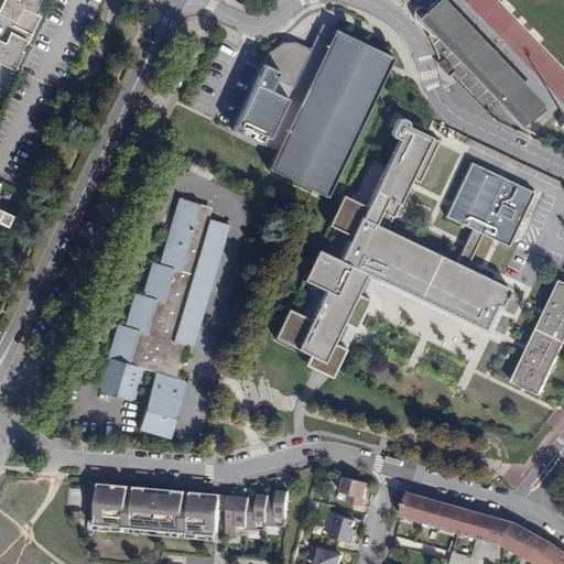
[(0,0),(0,64),(13,72),(23,52),(22,51),(26,41),(29,41),(40,18),(34,14),(41,0),(0,0)]
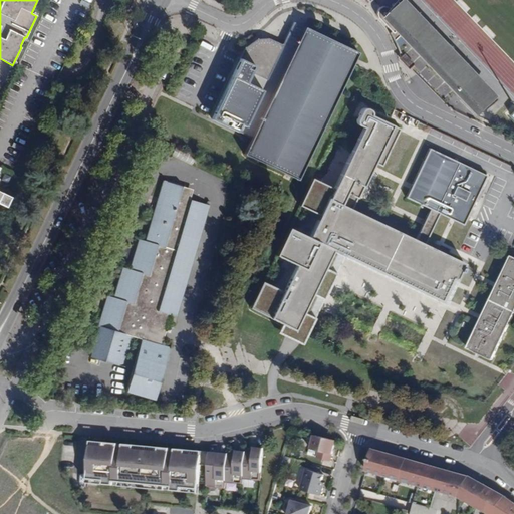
[(477,107),(498,85),(411,0),(407,0),(388,20),(477,107)]
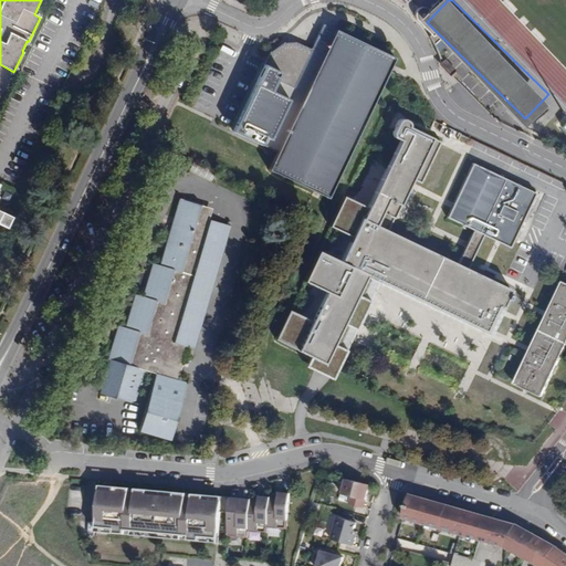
[(327,196),(392,59),(335,32),(329,44),(317,39),(294,86),(266,73),(261,85),(257,83),(239,122),(244,124),(240,132),(279,150),(270,169),(327,196)]
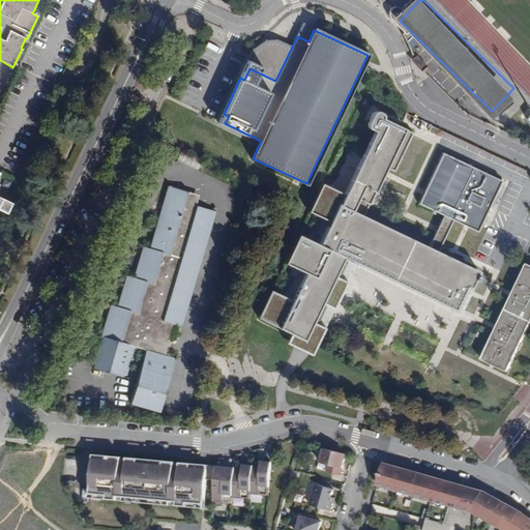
[(329,223),(319,245),(342,257),(429,299),(434,302),(454,312),(465,289),(469,291),(474,280),(477,281),(478,277),(476,276),(478,271),(438,252),(428,247),(354,212),(374,172),(378,163),(386,167),(404,129),(380,118),(342,197),(329,223)]
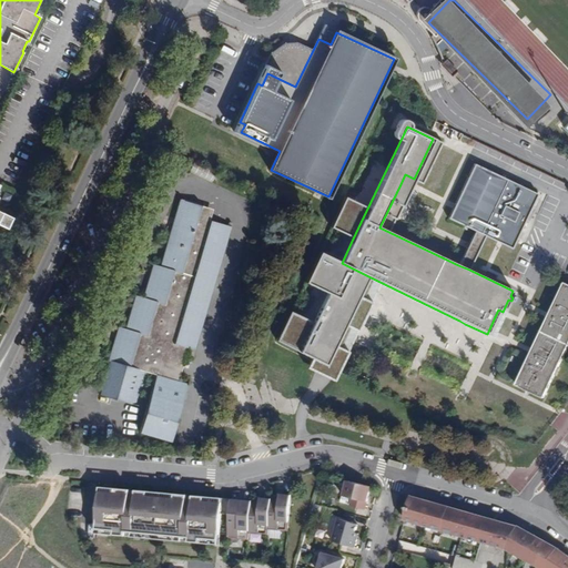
[(511,249),(537,194),(474,164),(456,204),(449,217),(475,231),(485,235),(511,249)]
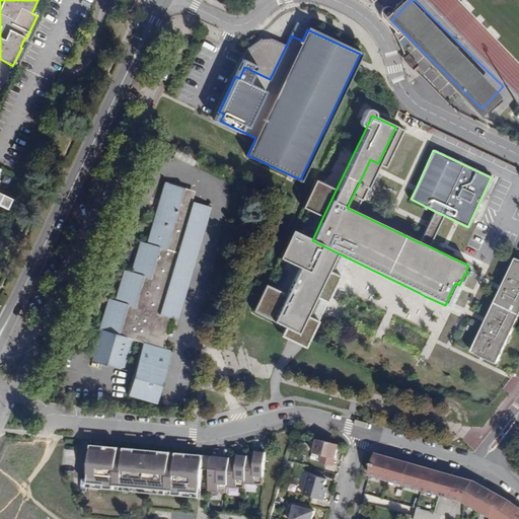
[(368,163),(366,168),(414,192),(417,187),(368,163)]
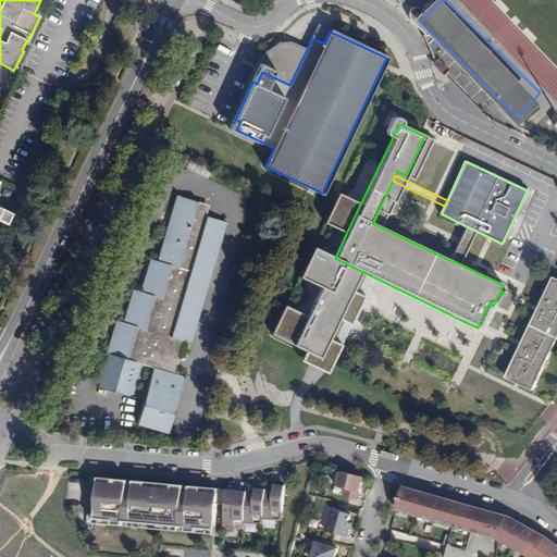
[(177,195),(164,239),(165,239),(158,262),(150,260),(140,293),(133,291),(123,323),(116,321),(107,355),(109,355),(99,388),(135,399),(145,367),(152,369),(136,425),(165,433),(182,378),(171,374),(182,341),(189,343),(225,221),(197,212),(199,201),(177,195)]
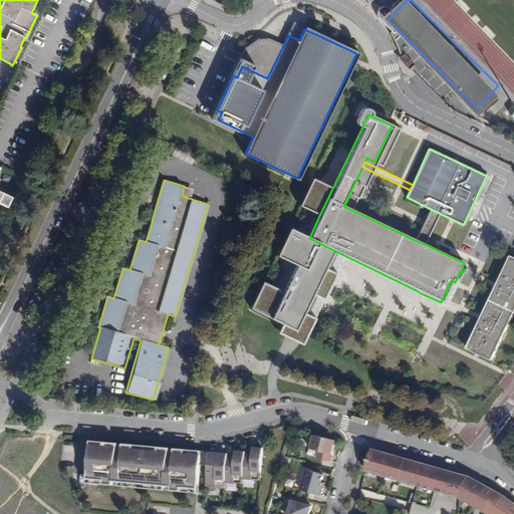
[(299,206),(319,216),(331,191),(312,181),(299,206)]
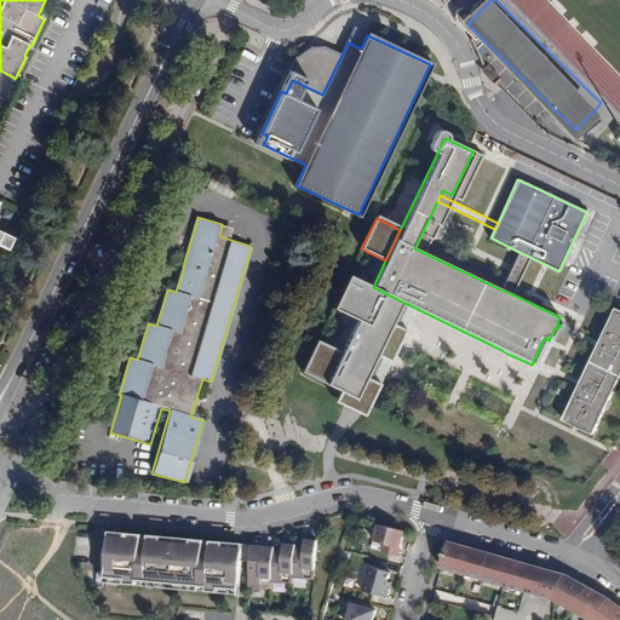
[(0,246),(5,248),(11,236),(0,230),(0,246)]
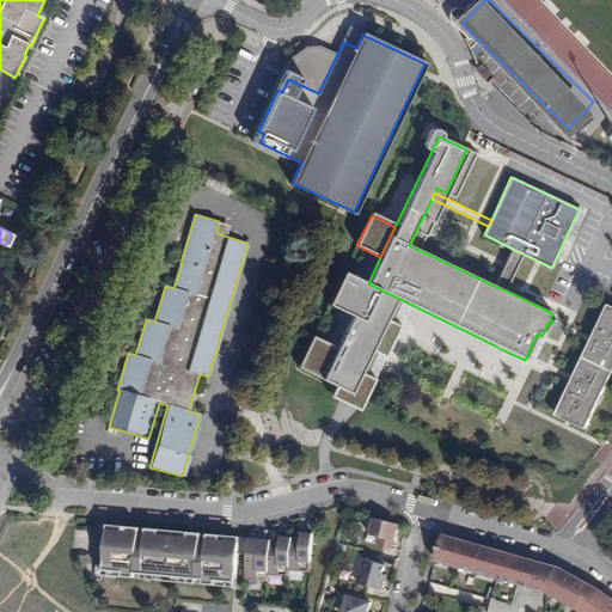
[(494,286),(506,291),(522,254),(512,249),(494,286)]
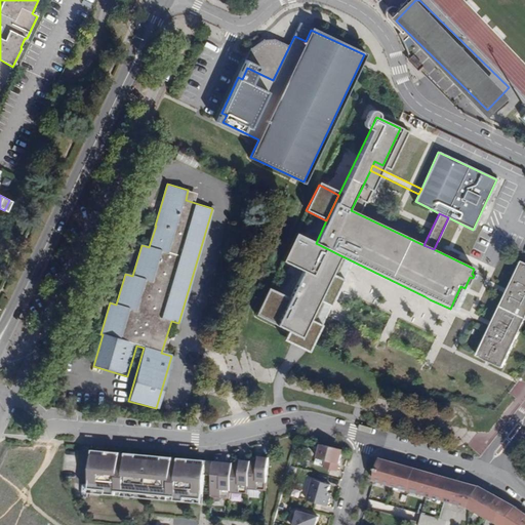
[(338,254),(316,243),(295,234),(283,259),(305,270),(290,298),(269,289),(256,314),(287,330),(283,339),(308,350),(341,279),(329,274),(338,254)]
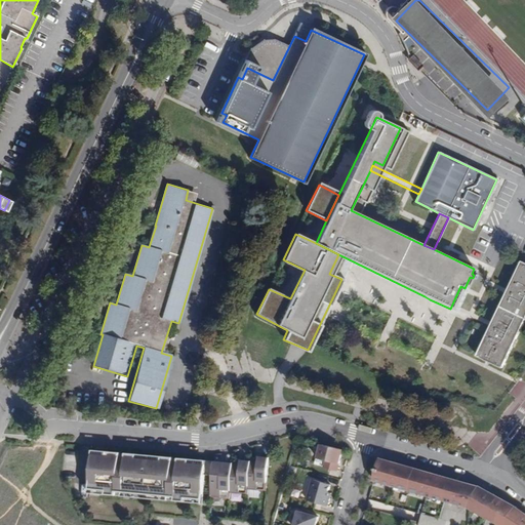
[(502,368),(524,321),(524,263),(522,261),(477,356),(502,368)]
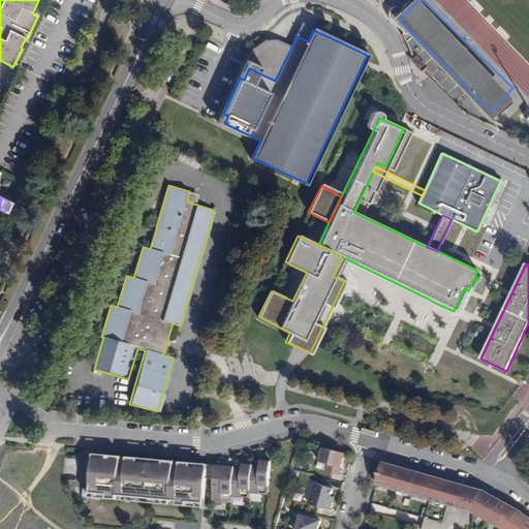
[(346,454),(324,447),(320,462),(329,464),(327,471),(341,475),(346,454)]
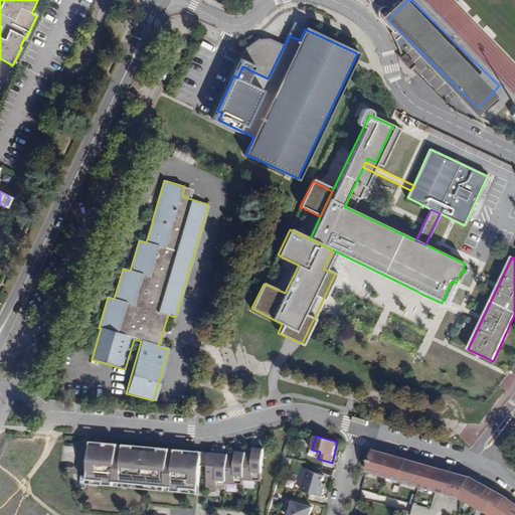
[(100,482),(104,447),(92,446),(89,480),(100,482)]
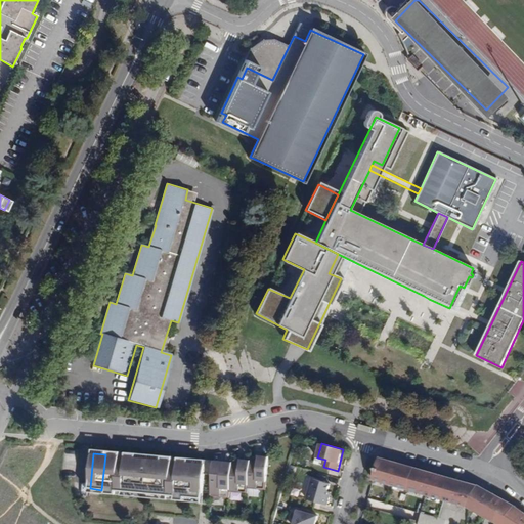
[(101,490),(200,498),(203,464),(105,454),(101,490)]
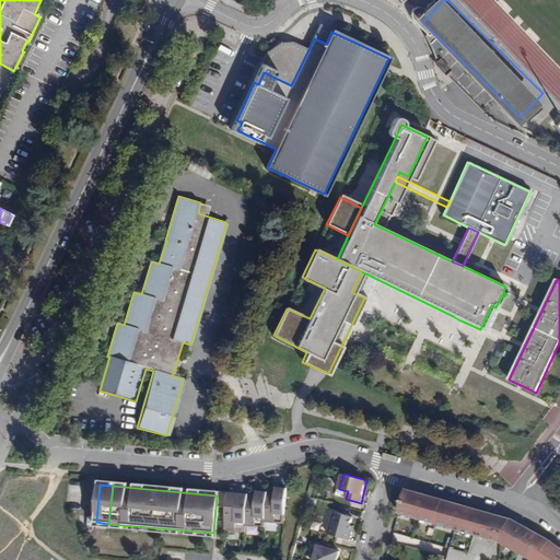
[(226,516),(224,531),(245,533),(246,526),(265,527),(265,522),(284,524),(288,489),(267,487),(267,493),(247,491),(247,498),(228,496),(228,506),(226,516)]
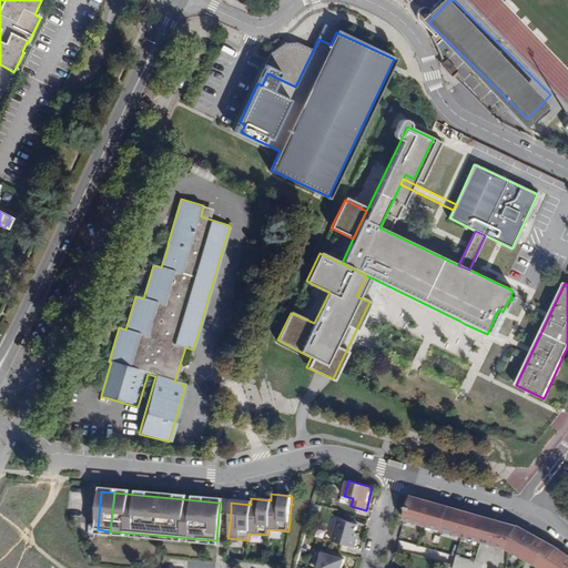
[(493,520),(411,496),(405,519),(498,546),(508,549),(544,567),(567,567),(567,555),(558,548),(518,527),(493,520)]
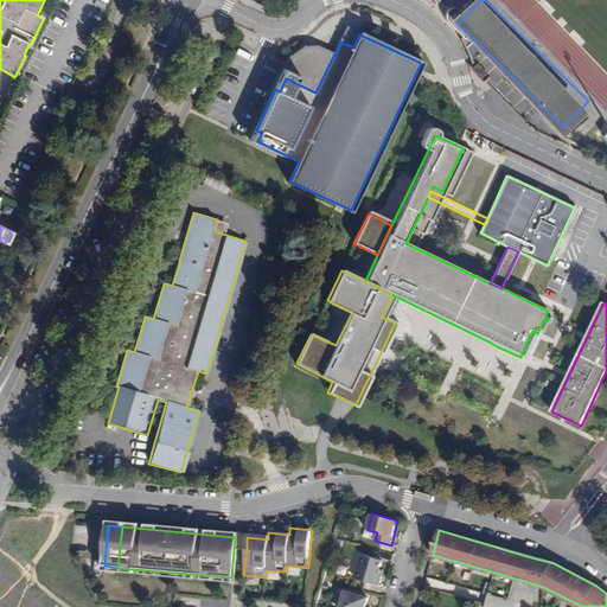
[(356,579),(379,586),(383,570),(379,569),(382,561),(362,555),(356,579)]
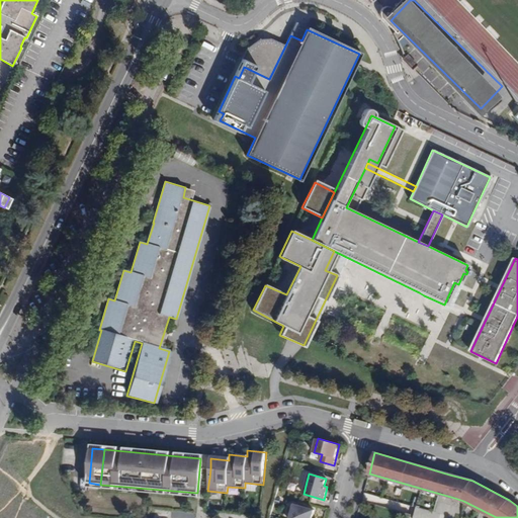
[(312,517),(315,510),(294,504),(290,517),(312,517)]
